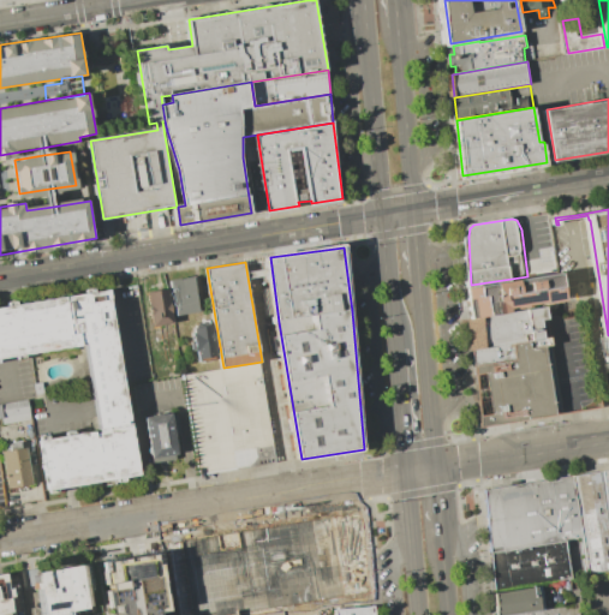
[(471,285),(527,276),(563,270),(568,303),(549,306),(476,317),(471,285)]
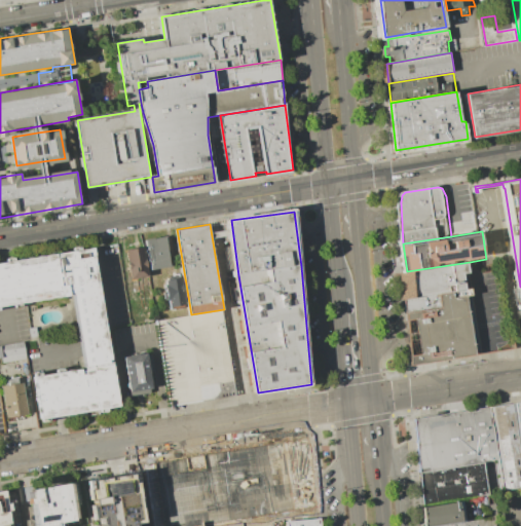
[(169,237),(174,266),(169,268),(163,268),(159,269),(154,269),(152,261),(151,261),(149,251),(151,250),(149,240),(169,237)]
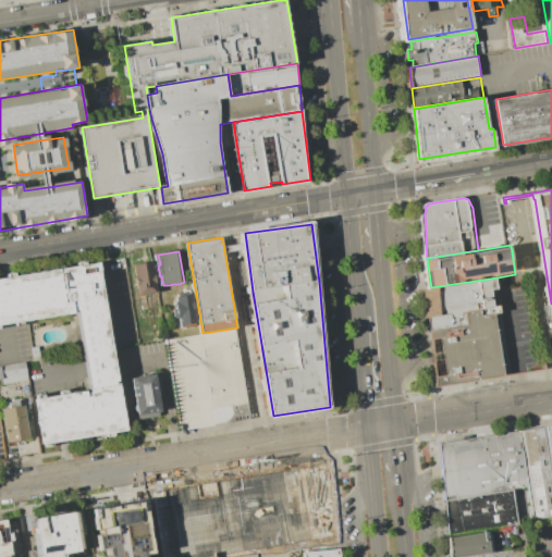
[(160,307),(157,261),(138,262),(142,308),(160,307)]
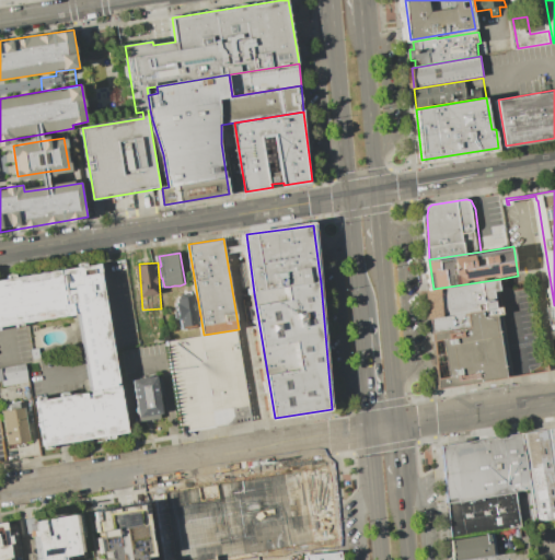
[(0,280),(3,280),(84,267),(85,278),(104,275),(129,434),(67,443),(45,447),(37,400),(59,397),(92,393),(80,314),(11,325),(0,326),(0,280)]
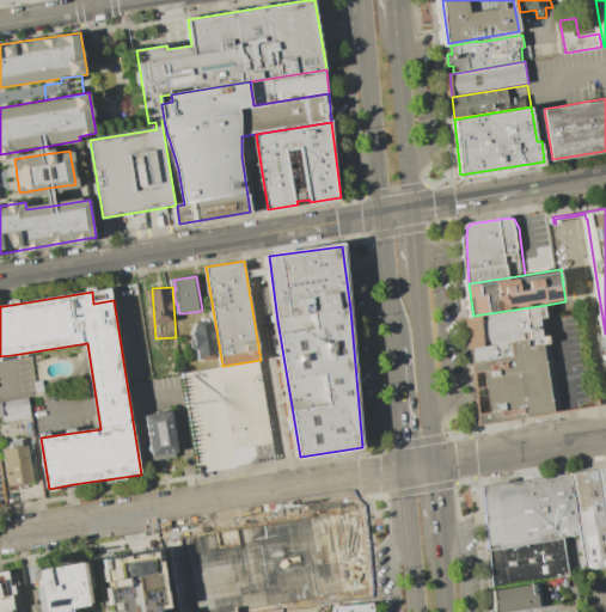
[(545,337),(514,342),(478,348),(473,316),(546,305),(549,317),(543,318),(545,337)]
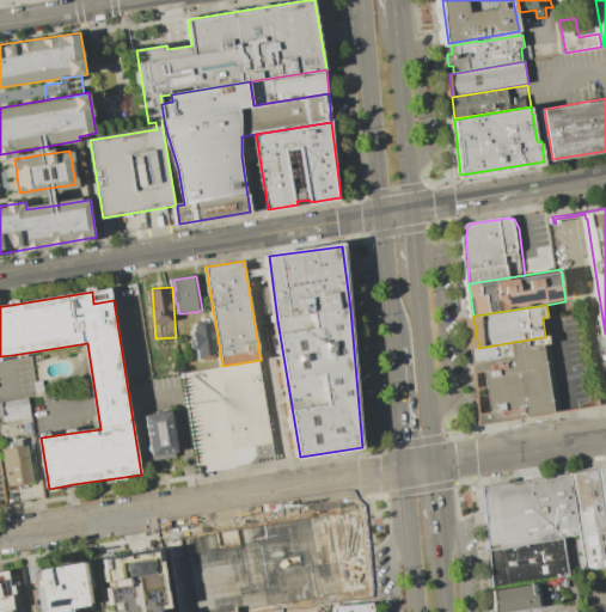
[(197,328),(214,324),(220,357),(202,360),(201,348),(196,349),(195,341),(199,341),(197,328)]
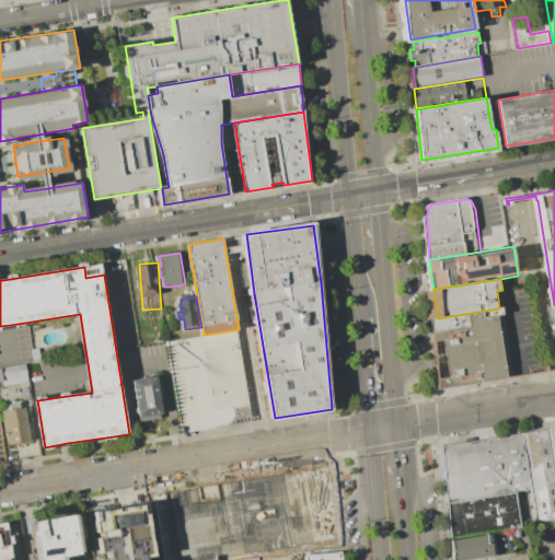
[(449,387),(440,333),(473,327),(471,313),(499,308),(510,377),(449,387)]
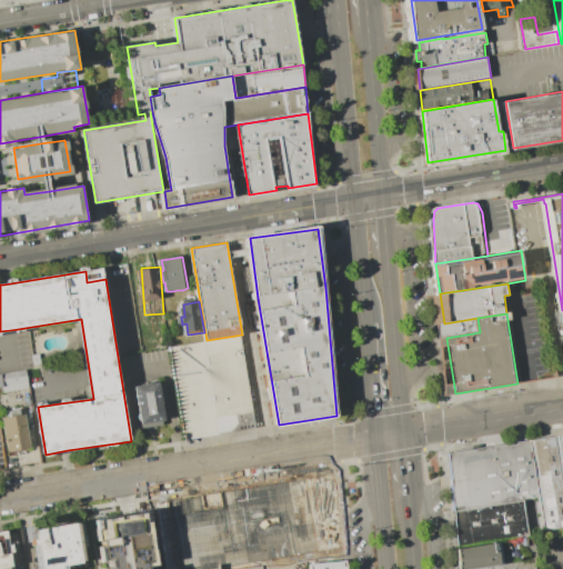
[(444,323),(478,318),(480,332),(446,338),(444,323)]
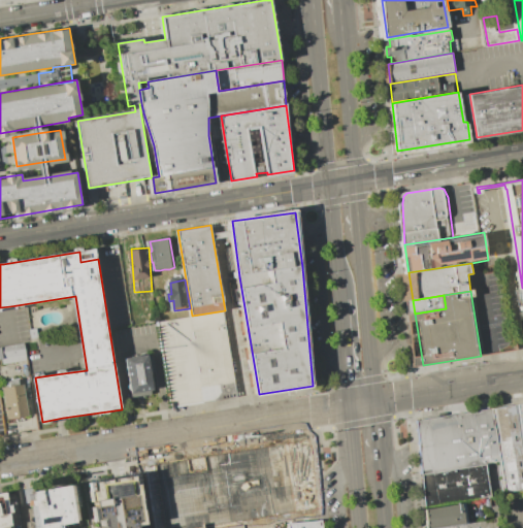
[(161,321),(175,408),(217,401),(224,393),(223,386),(238,383),(225,310),(192,316),(161,321)]
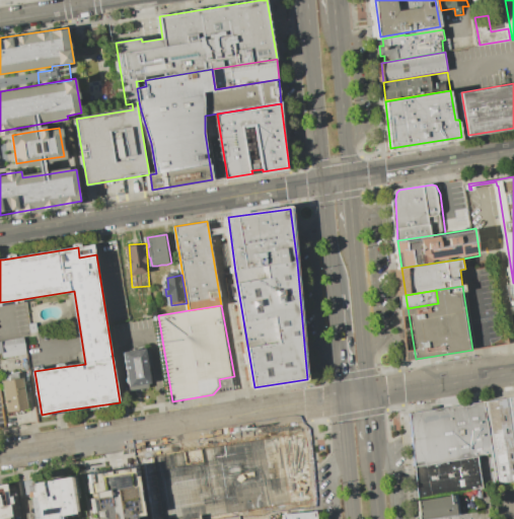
[(26,338),(29,354),(7,358),(4,342),(26,338)]
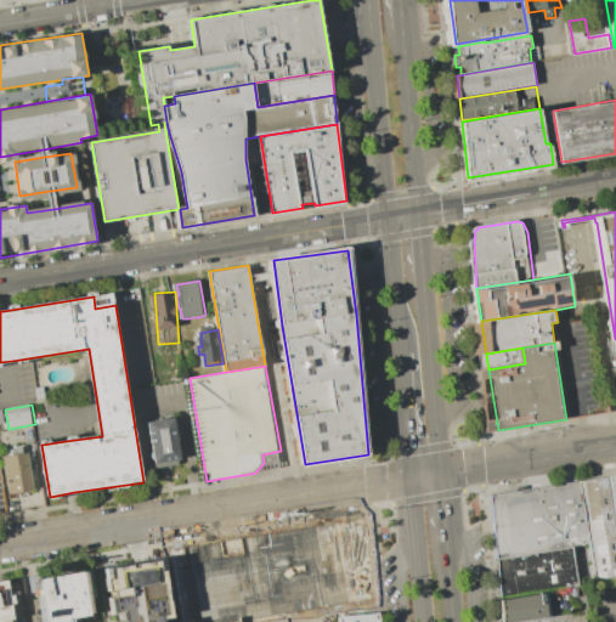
[(151,422),(176,418),(185,417),(190,440),(181,441),(182,448),(185,450),(185,452),(184,453),(185,459),(157,464),(157,459),(154,458),(154,454),(156,453),(151,422)]
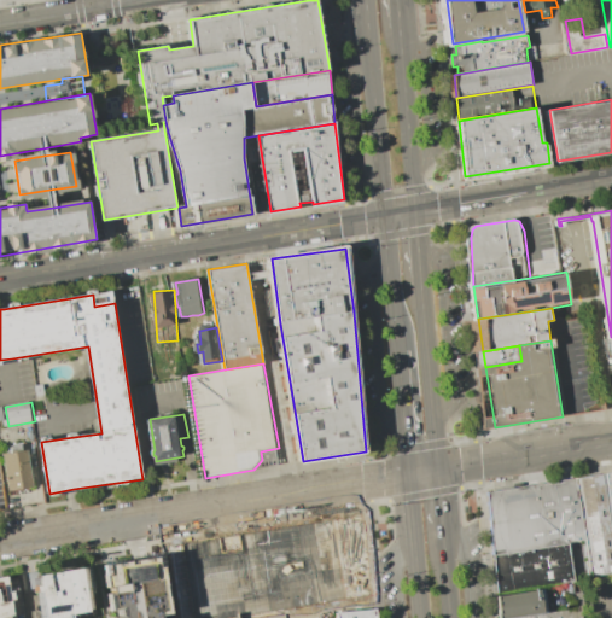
[(141,452),(151,450),(149,419),(140,419),(141,452)]
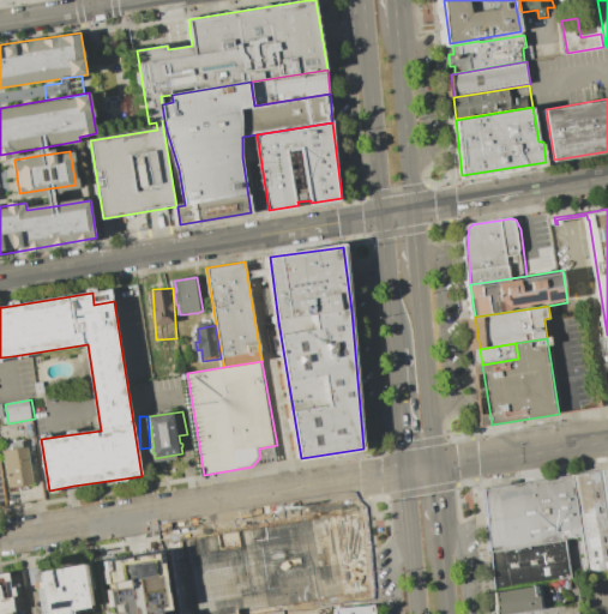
[(6,451),(31,447),(36,485),(12,488),(6,451)]
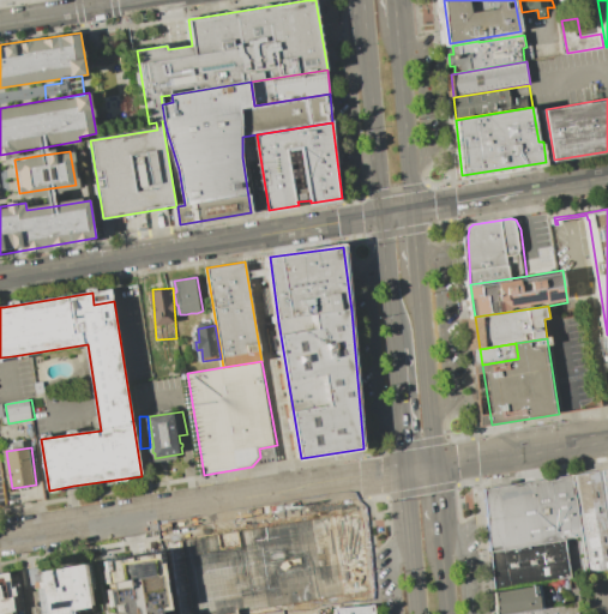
[(607,569),(590,572),(584,535),(575,475),(605,469),(607,485),(607,569)]
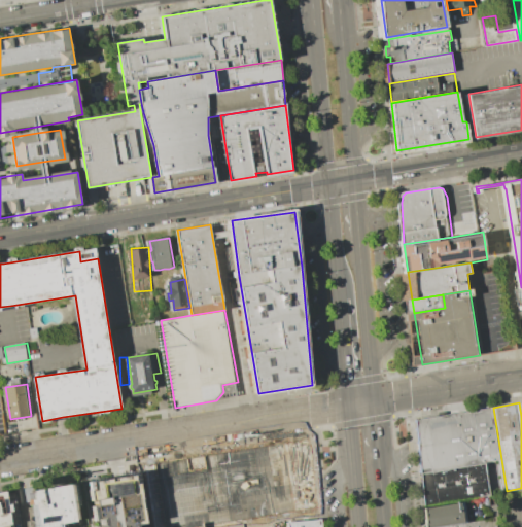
[(418,420),(493,408),(501,459),(488,461),(423,472),(418,420)]
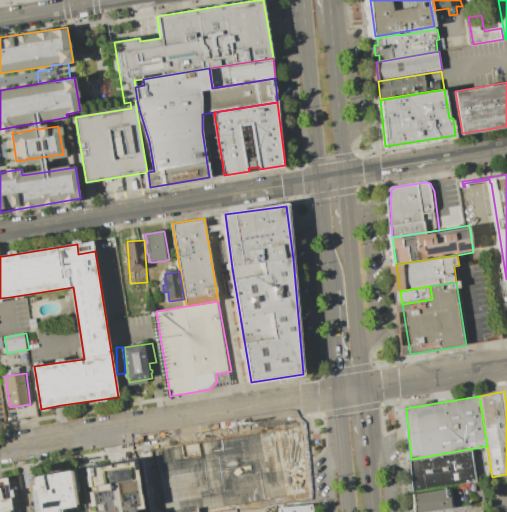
[(149,511),(140,452),(182,446),(200,442),(242,436),(258,433),(304,425),(307,448),(306,448),(308,463),(307,463),(308,469),(311,489),(304,490),(305,493),(200,510),(200,511),(149,511)]
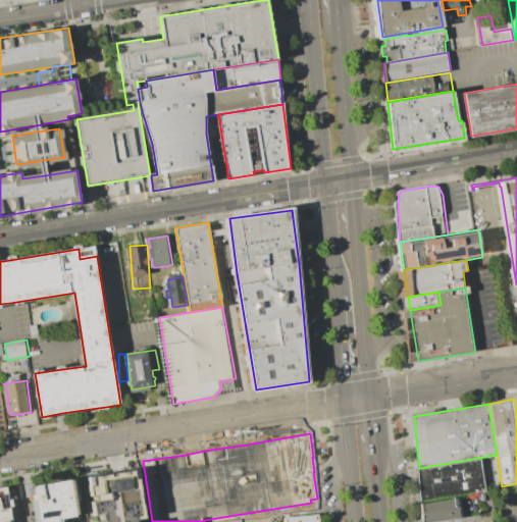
[(419,468),(422,504),(463,498),(463,494),(488,490),(483,457),(419,468)]
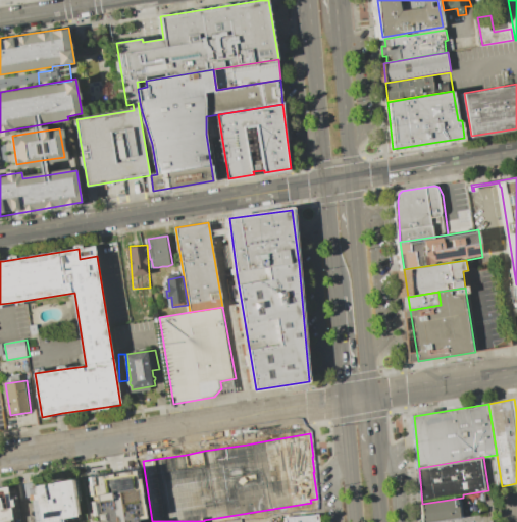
[(94,521),(102,520),(101,514),(93,516),(92,508),(93,508),(92,501),(94,501),(93,496),(91,496),(88,477),(133,470),(135,478),(139,478),(145,518),(137,519),(137,521),(94,521)]
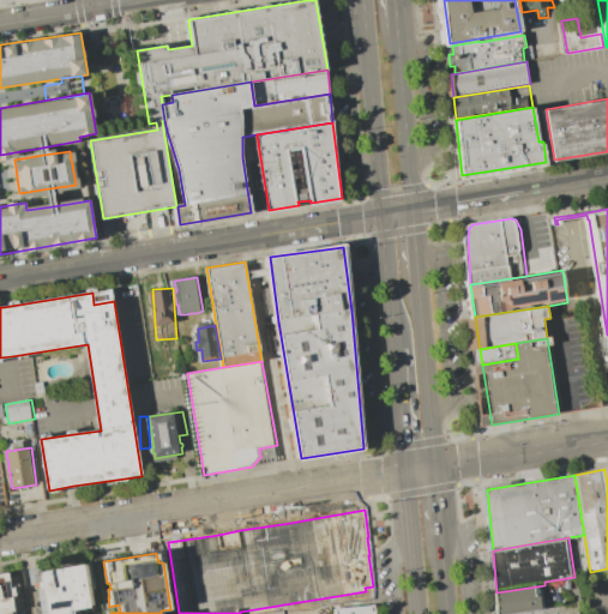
[(44,613),(38,571),(85,564),(91,605),(71,608),(71,613),(44,613)]
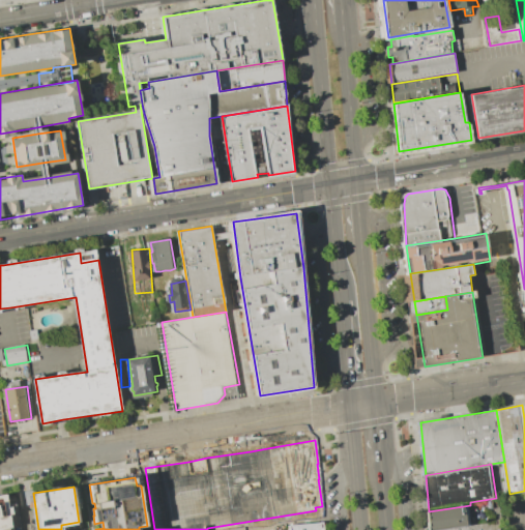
[(0,529),(0,498),(9,497),(10,508),(15,507),(16,516),(11,516),(13,529),(10,529),(0,529)]
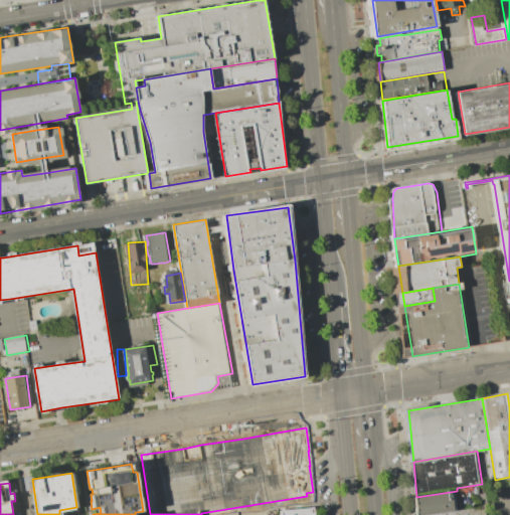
[(425,514),(416,514),(416,497),(457,491),(460,510),(425,514)]
